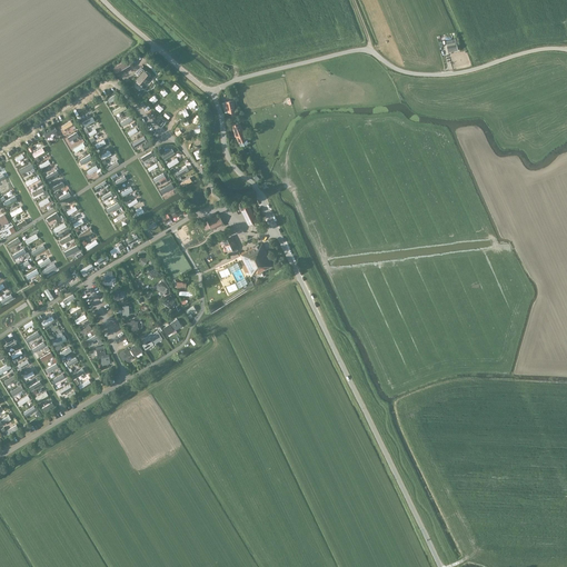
[(455,52),(454,47),(453,40),(444,42),(445,49),(446,55),(455,52)]
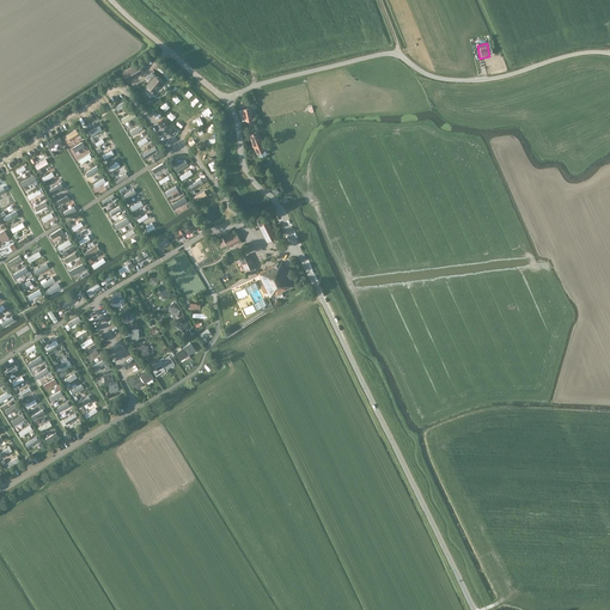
[(136,65),(119,75),(123,84),(141,73),(136,65)]
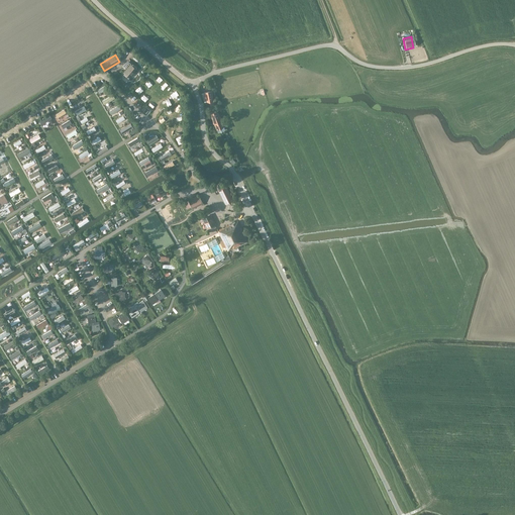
[(128,80),(135,71),(126,64),(123,69),(125,70),(121,75),(128,80)]
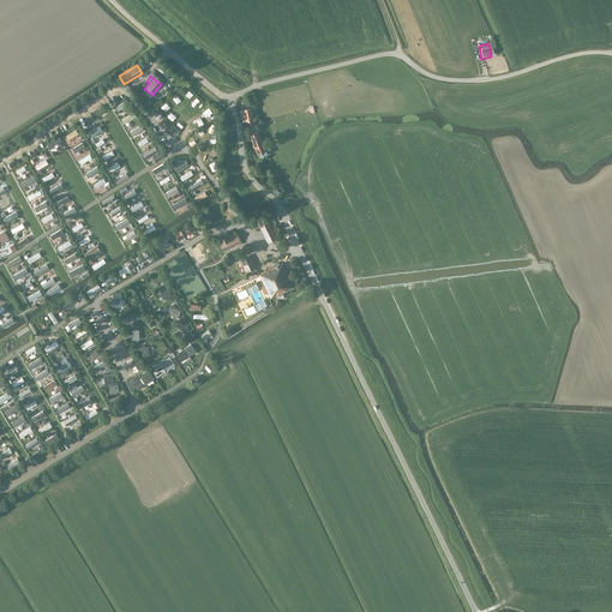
[(118,112),(127,106),(124,101),(115,107),(118,112)]
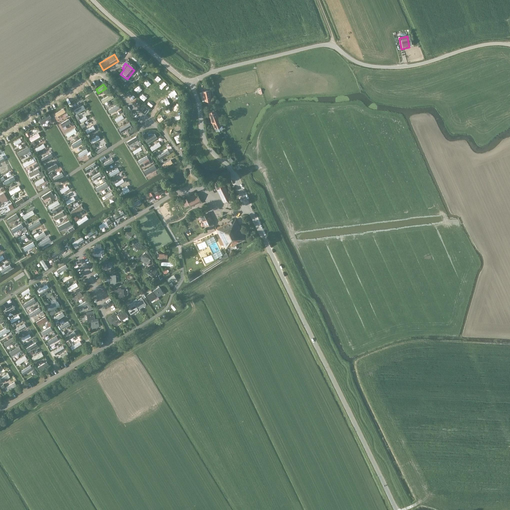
[(203,103),(208,102),(208,92),(200,94),(203,102),(203,103)]
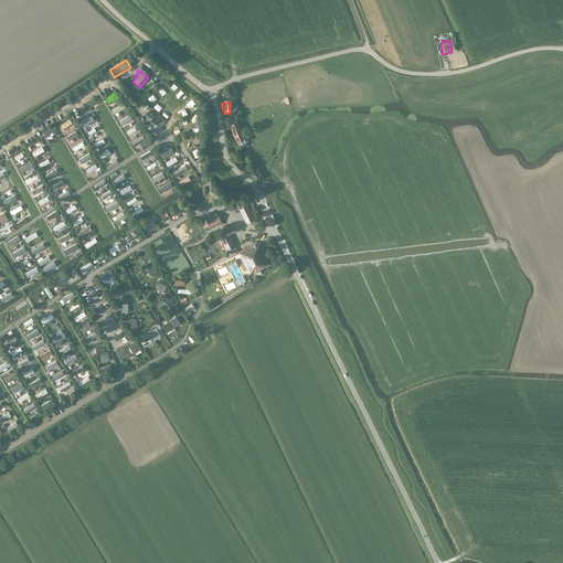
[(123,103),(113,109),(115,113),(125,106),(123,103)]
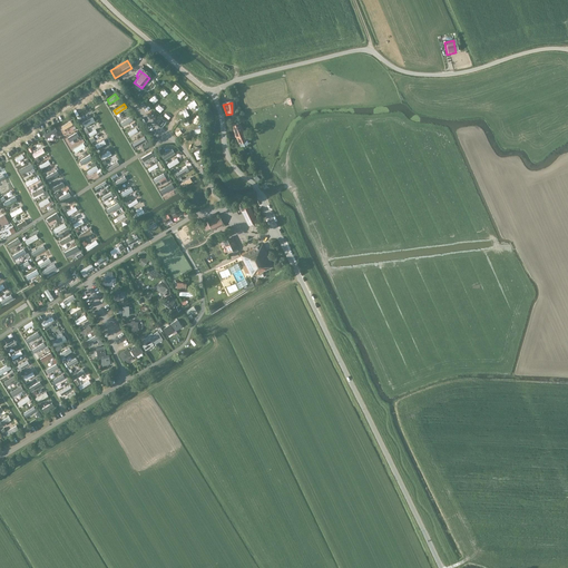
[(89,127),(90,130),(95,129),(92,123),(95,123),(94,117),(89,118),(89,116),(82,118),(85,128),(89,127)]
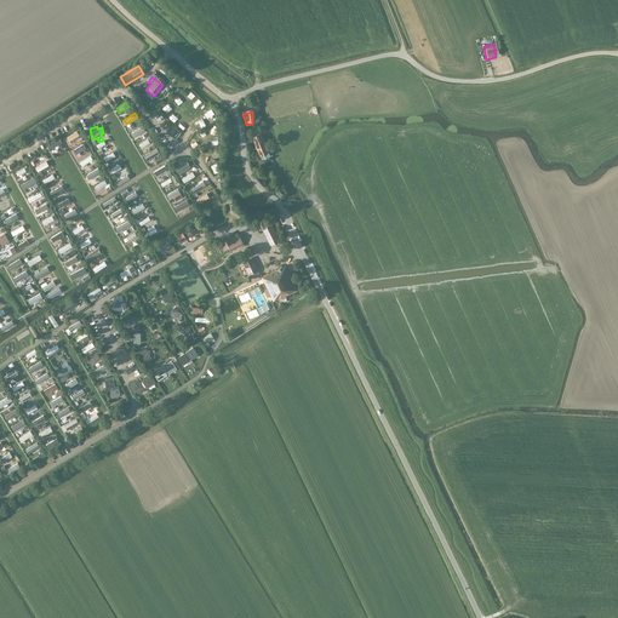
[(133,137),(146,130),(143,126),(131,133),(133,137)]
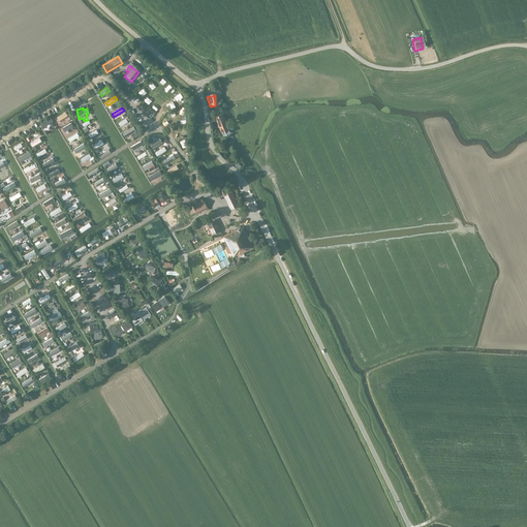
[(66,124),(64,121),(67,119),(65,117),(67,116),(65,112),(57,118),(62,127),(66,124)]
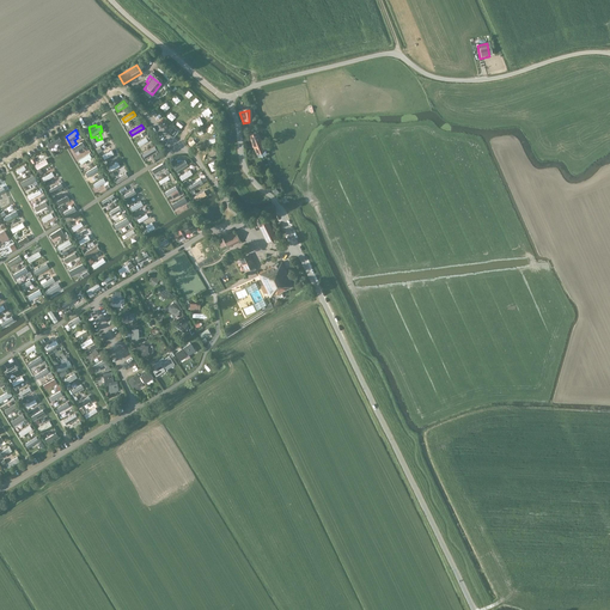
[(263,150),(254,135),(248,138),(250,147),(251,147),(255,157),(260,156),(263,153),(262,151),(263,150)]
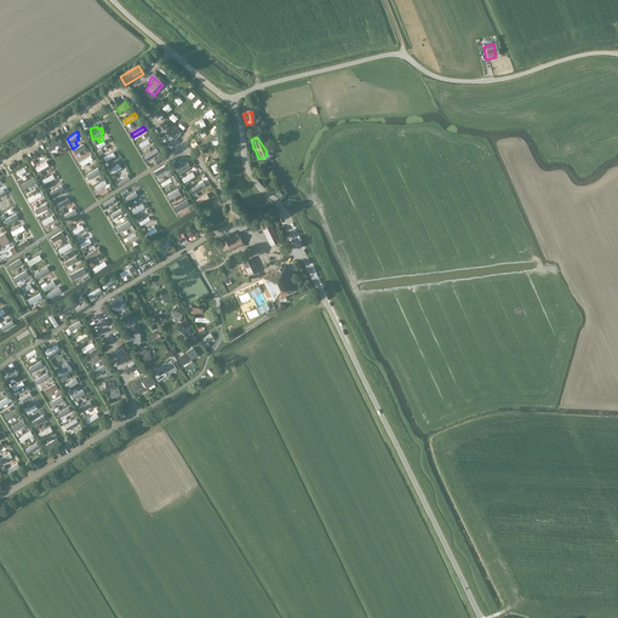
[(138,144),(141,149),(150,143),(147,138),(138,144)]
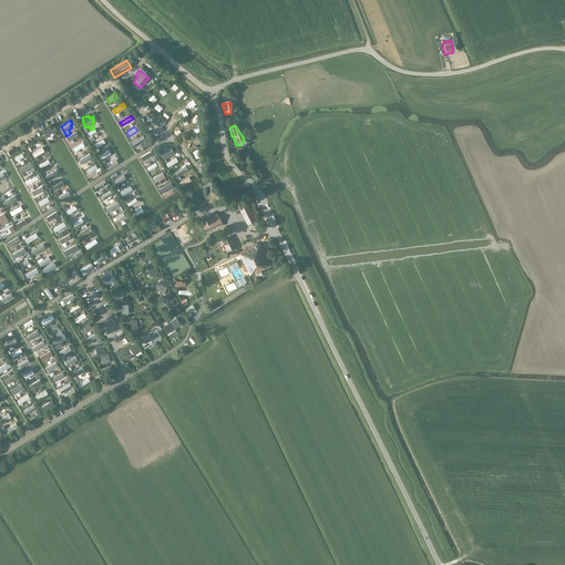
[(55,130),(47,134),(48,136),(47,137),(49,141),(59,135),(55,130)]
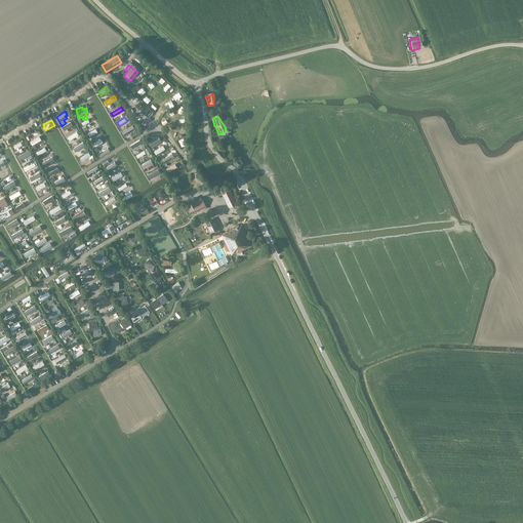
[(62,126),(64,131),(73,126),(70,122),(62,126)]
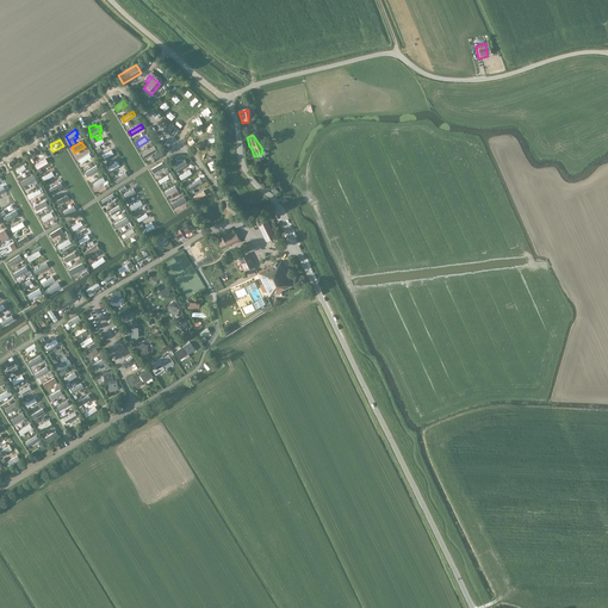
[(80,165),(92,157),(90,154),(78,160),(80,165)]
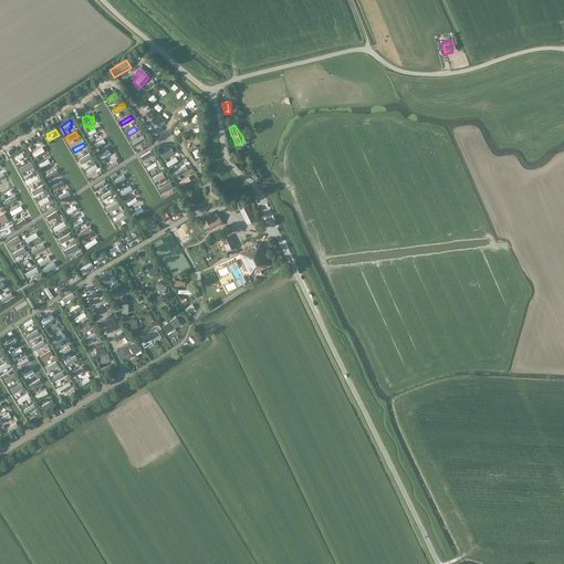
[(169,143),(160,147),(163,152),(171,147),(169,143)]
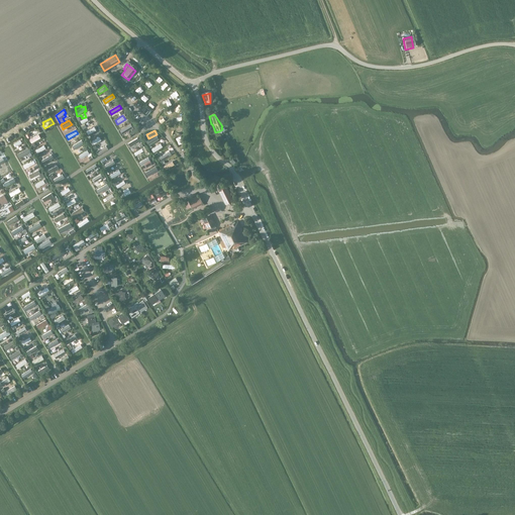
[(31,143),(41,138),(38,134),(29,139),(31,143)]
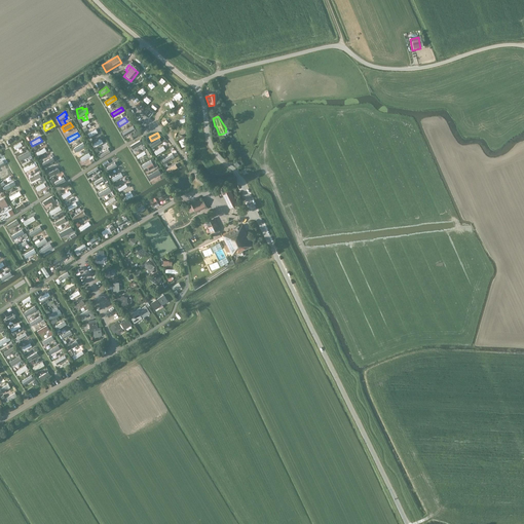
[(148,143),(150,147),(161,142),(159,138),(148,143)]
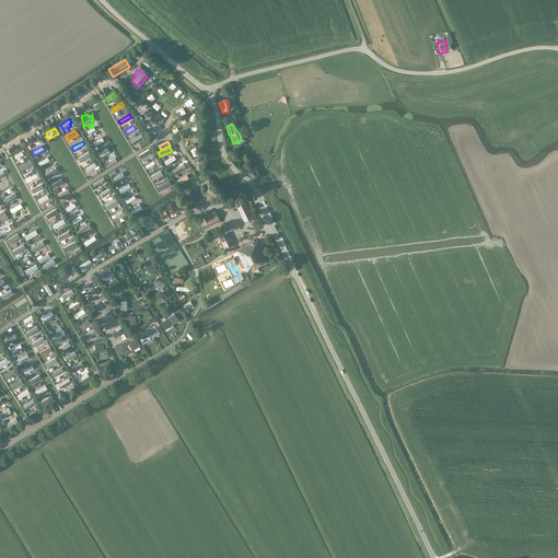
[(147,155),(151,153),(149,149),(138,154),(142,161),(148,158),(147,155)]
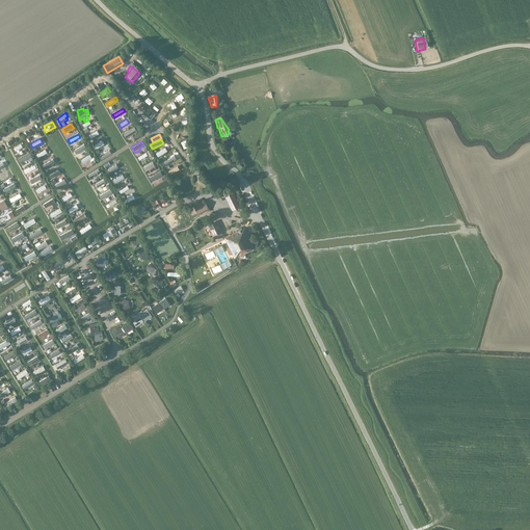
[(77,153),(86,148),(84,143),(74,150),(77,153)]
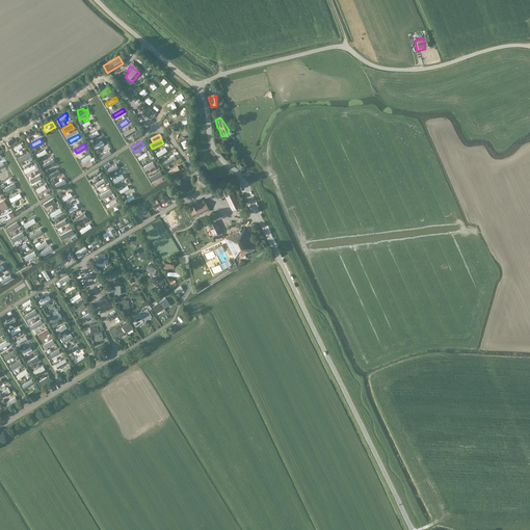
[(157,157),(166,151),(164,148),(155,153),(157,157)]
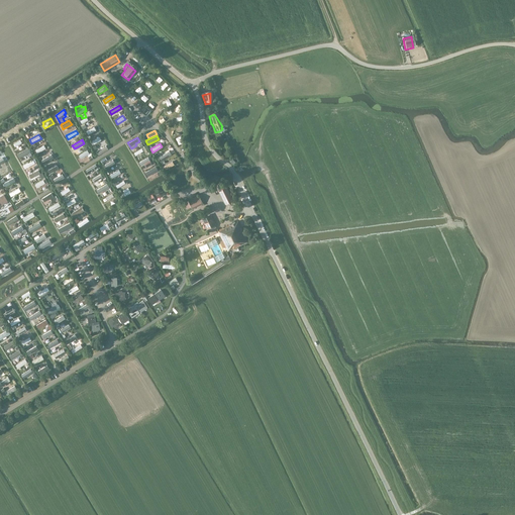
[(35,150),(37,153),(45,148),(44,145),(35,150)]
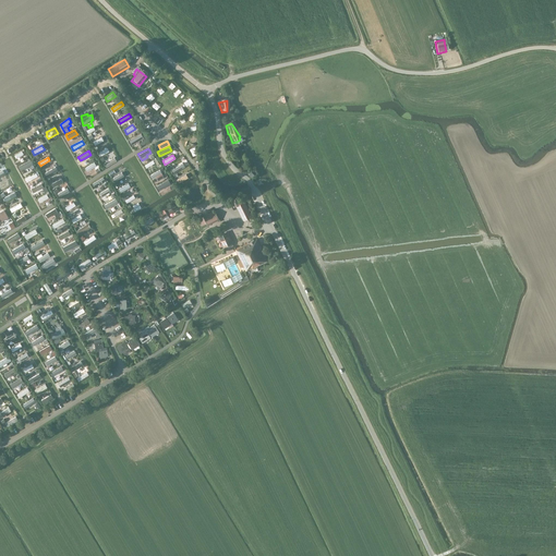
[(106,167),(117,161),(115,157),(104,162),(106,167)]
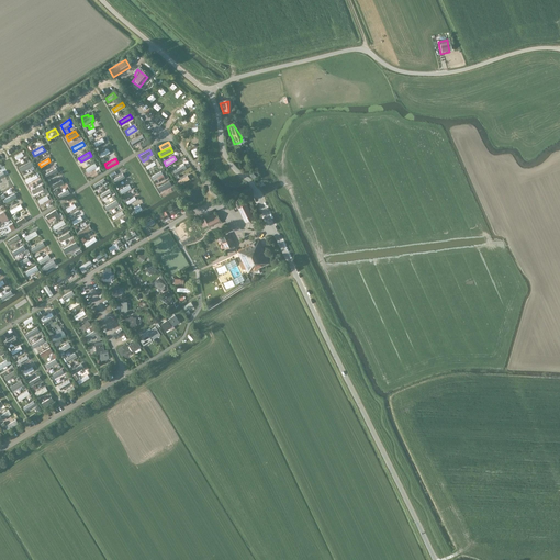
[(22,172),(33,168),(31,161),(20,167),(22,172)]
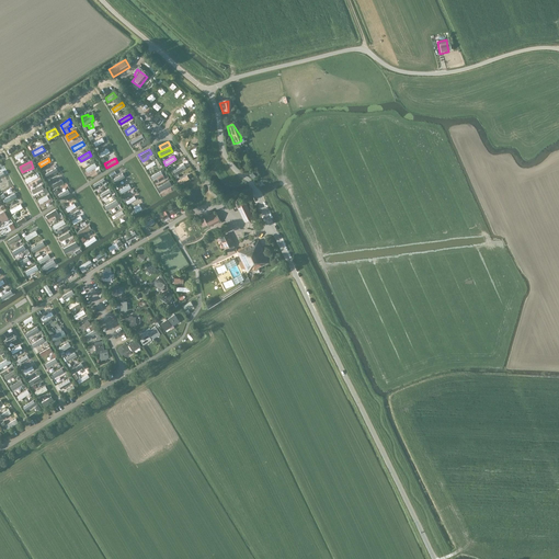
[(94,163),(86,169),(88,173),(97,167),(94,163)]
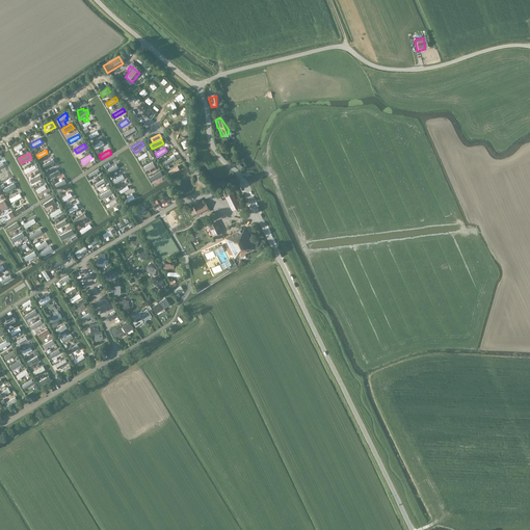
[(143,171),(158,166),(155,159),(151,161),(149,158),(139,162),(143,171)]
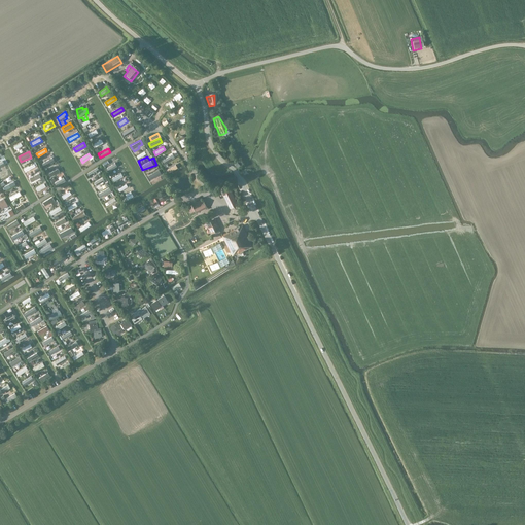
[(42,164),(44,168),(55,162),(53,158),(42,164)]
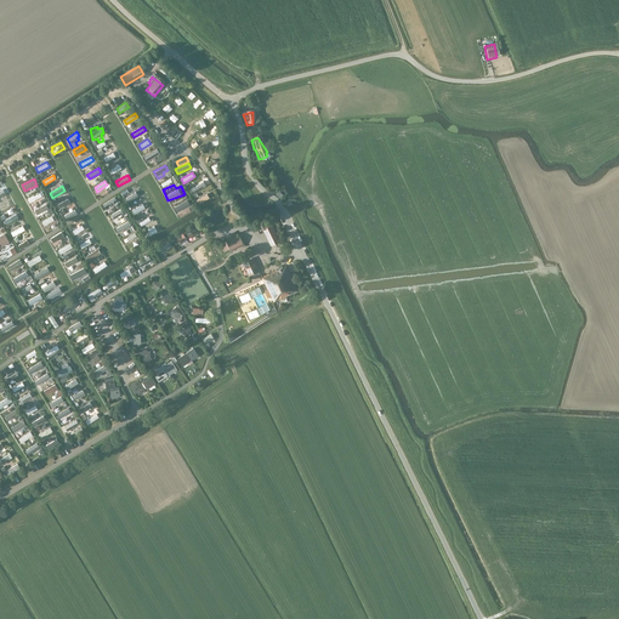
[(205,193),(196,199),(198,204),(209,198),(205,193)]
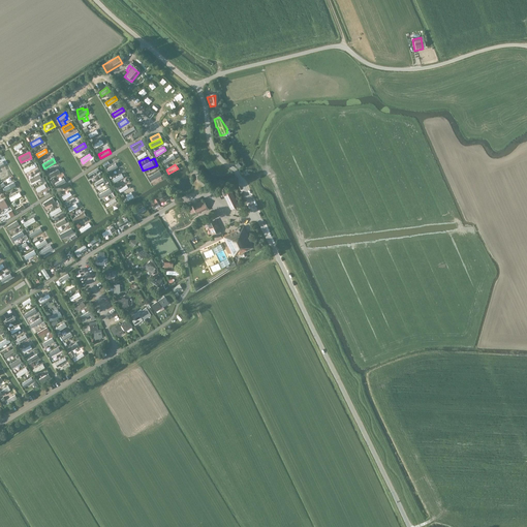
[(50,174),(53,180),(61,176),(58,169),(50,174)]
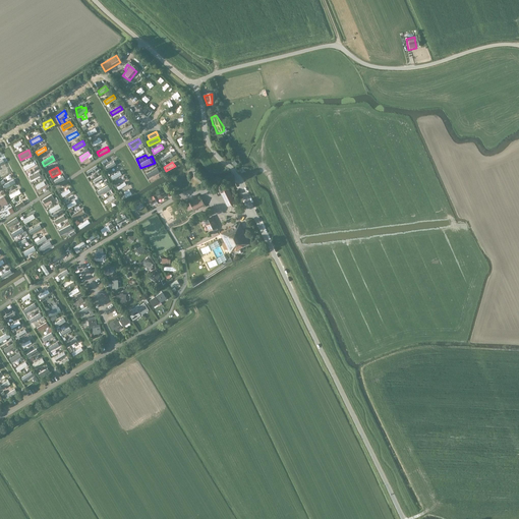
[(157,168),(146,173),(148,177),(159,173),(157,168)]
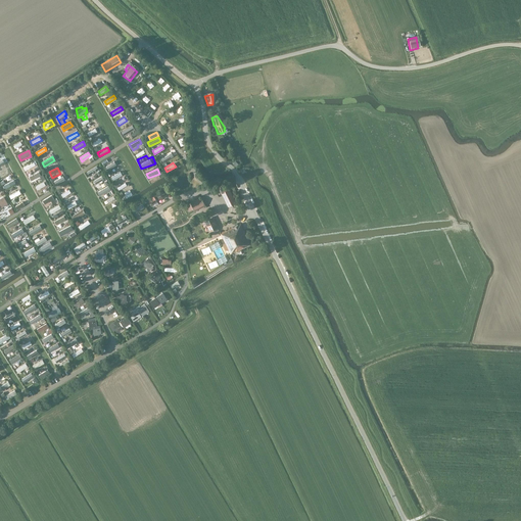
[(112,181),(122,176),(120,172),(110,177),(112,181)]
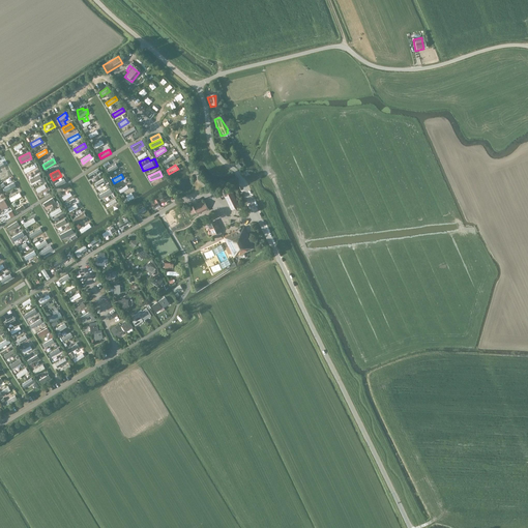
[(42,180),(39,175),(30,179),(32,185),(42,180)]
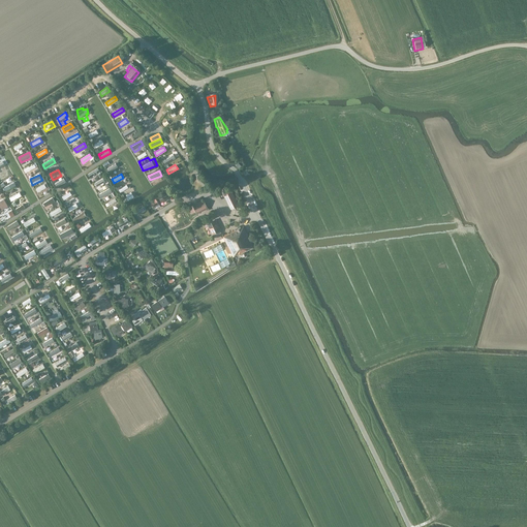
[(56,189),(65,183),(63,179),(54,185),(56,189)]
